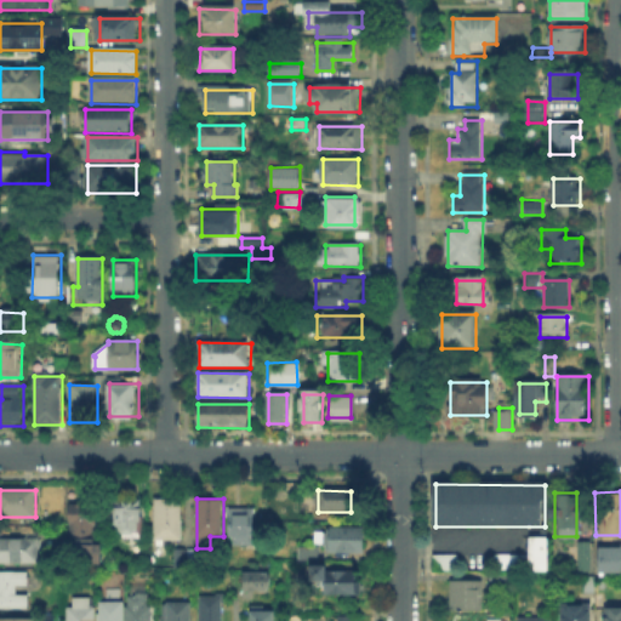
[(142,501),(142,534),(117,533),(117,501),(142,501)]
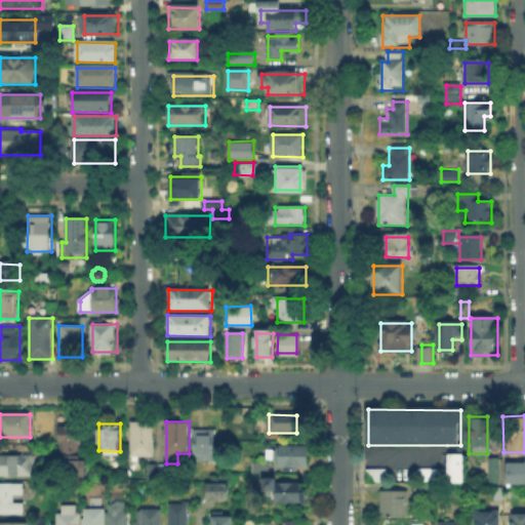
[(131,423),(154,423),(154,456),(131,456),(131,423)]
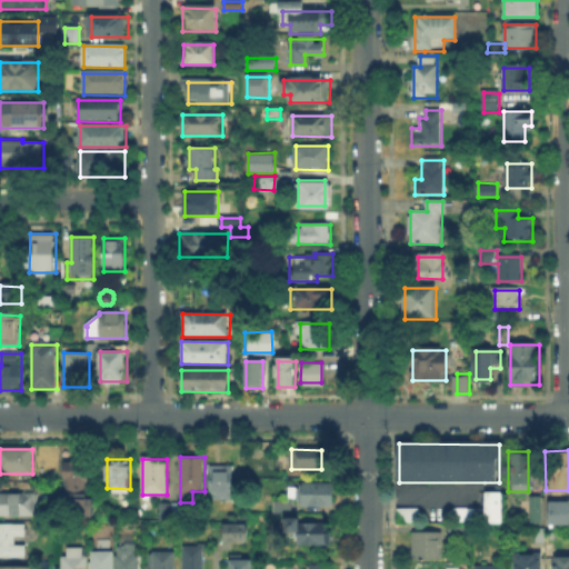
[(66,505),(66,462),(90,462),(90,501),(92,501),(92,516),(73,516),(73,505),(66,505)]
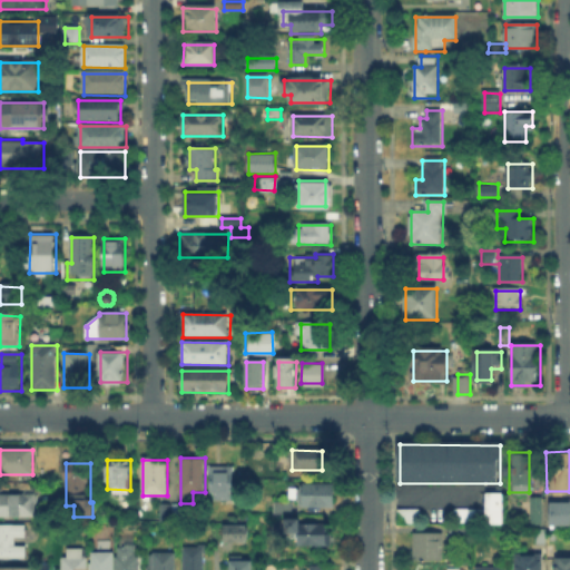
[(234,469),(233,498),(212,498),(212,469),(234,469)]
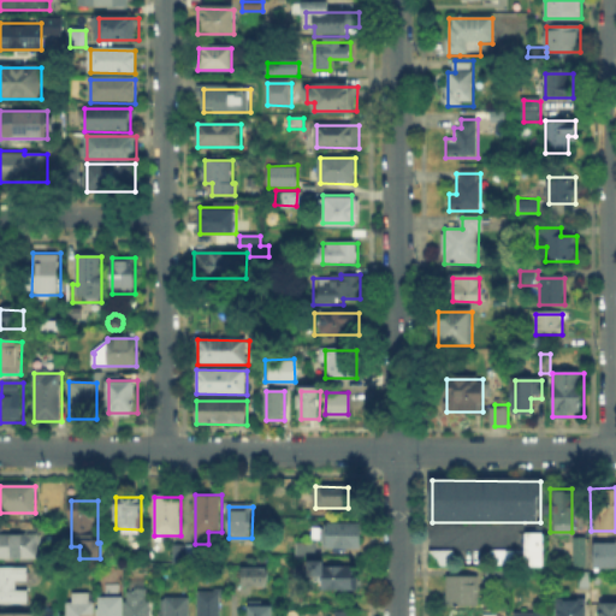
[(323,526),(360,526),(360,546),(323,546),(323,526)]
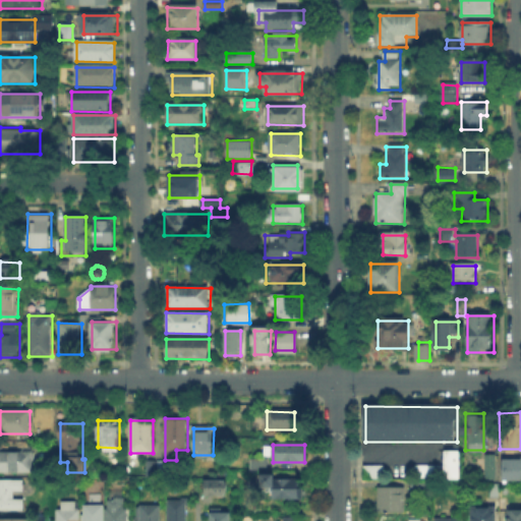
[(462,451),(462,480),(445,480),(445,479),(414,479),(414,466),(446,466),(446,451),(462,451)]
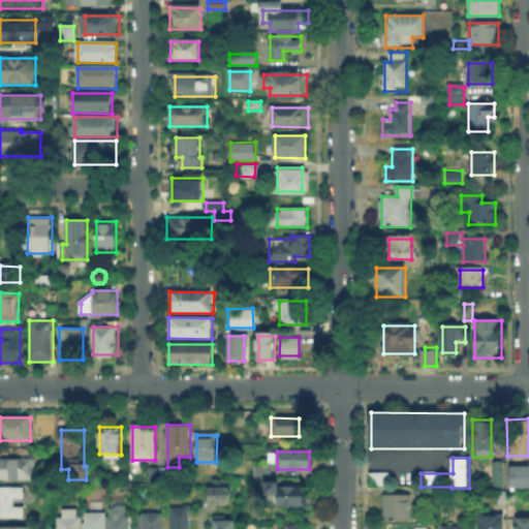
[(0,479),(0,460),(33,460),(33,479),(0,479)]
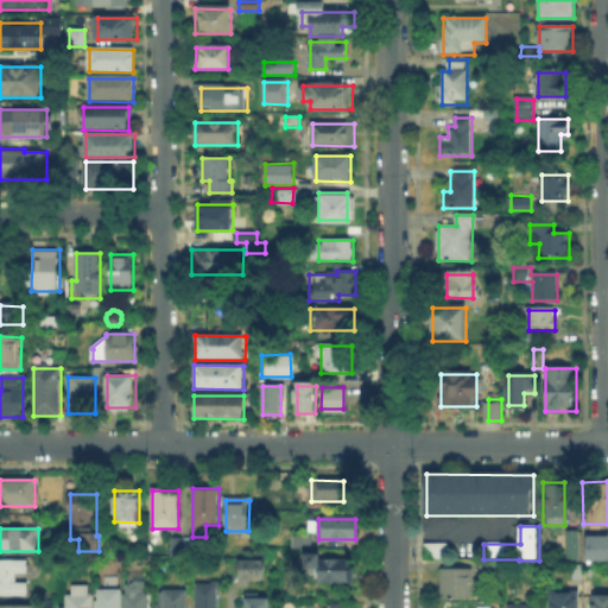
[(575,529),(575,561),(563,561),(562,529),(575,529)]
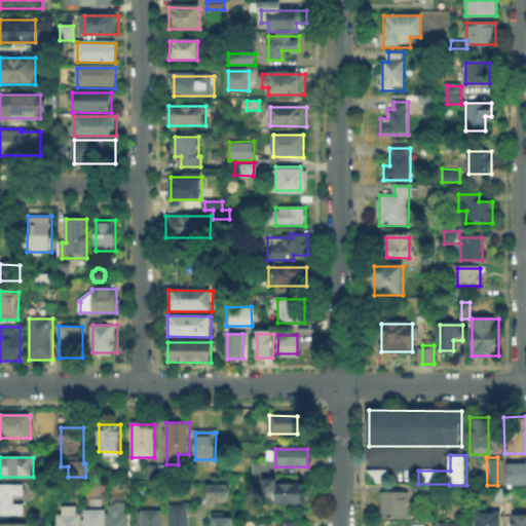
[(504,461),(504,484),(525,484),(525,461),(504,461)]
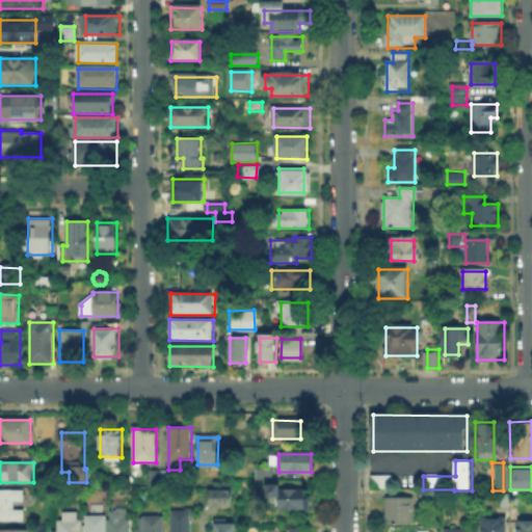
[(273,470),(272,479),(260,479),(260,470),(273,470)]
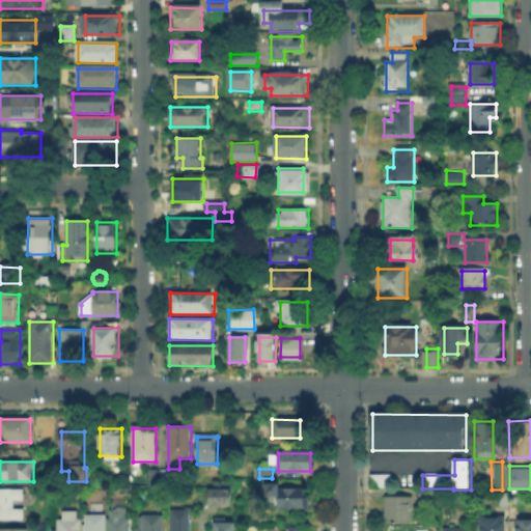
[(160,471),(159,485),(151,485),(151,471),(160,471)]
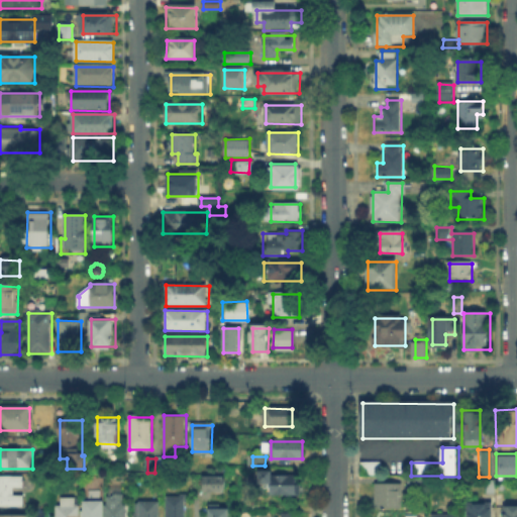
[(382,463),(382,476),(363,476),(363,463),(382,463)]
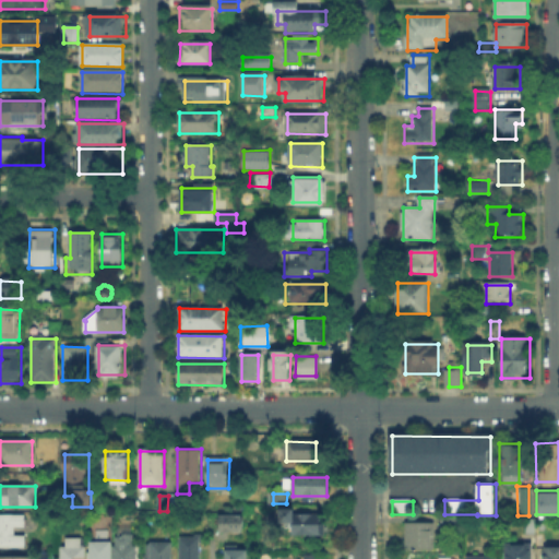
[(298,510),(298,514),(322,514),(322,539),(293,539),(293,525),(282,525),(282,510),(298,510)]
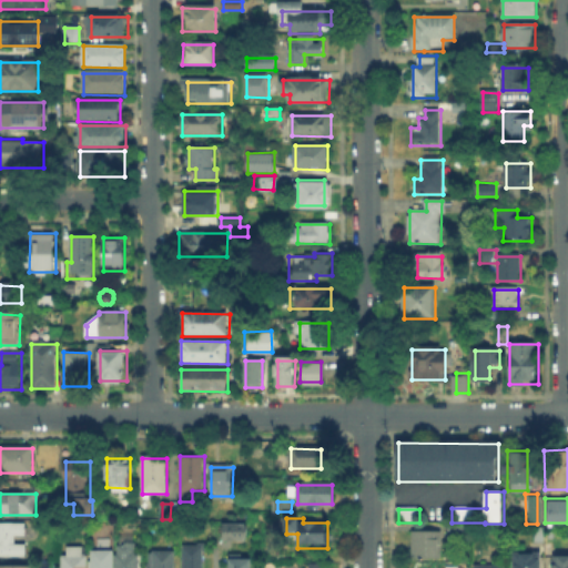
[(250,524),(250,541),(226,541),(226,524),(250,524)]
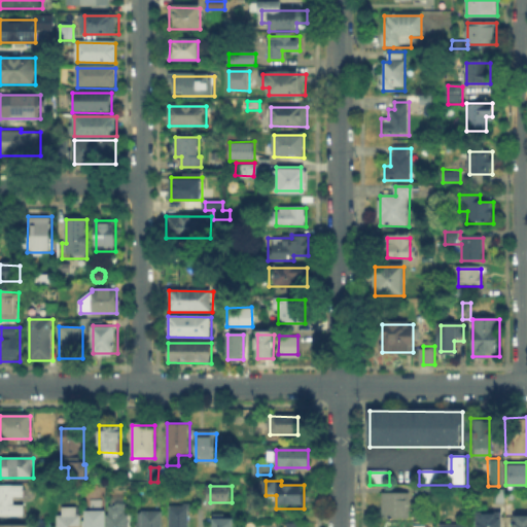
[(0,487),(25,487),(25,499),(19,499),(19,506),(25,506),(25,517),(0,517),(0,487)]
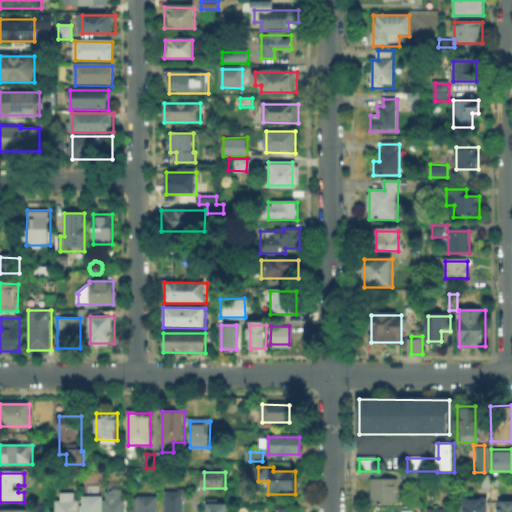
[(372,481),(398,481),(398,503),(372,503),(372,481)]
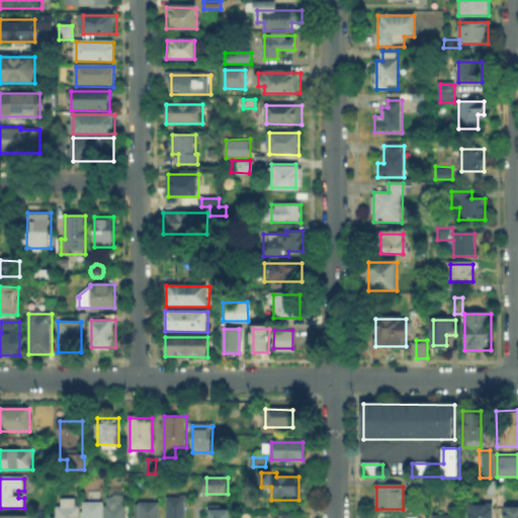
[(187,498),(186,517),(168,517),(168,498),(187,498)]
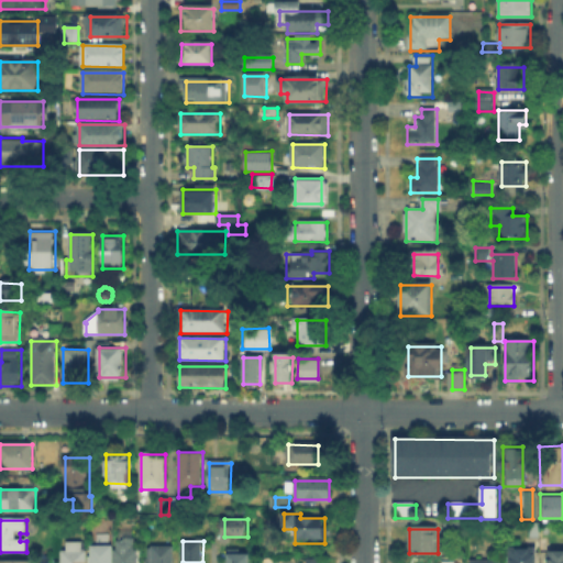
[(62,562),(63,543),(87,543),(87,562),(62,562)]
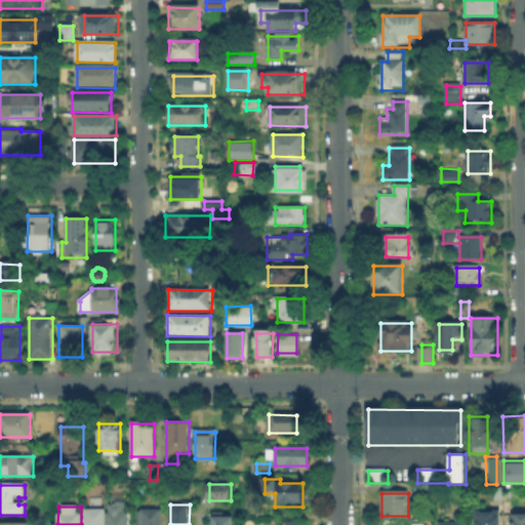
[(108,524),(108,507),(128,507),(128,524),(108,524)]
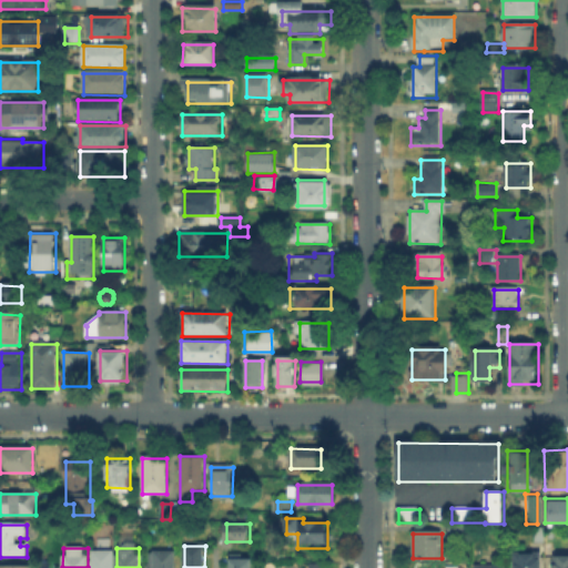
[(93,567),(93,551),(112,551),(112,567),(93,567)]
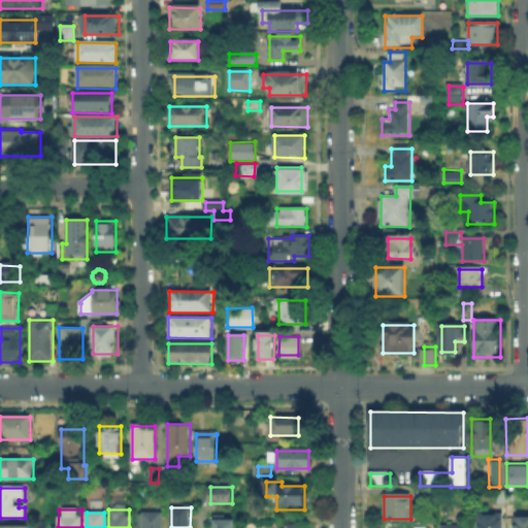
[(141,527),(141,514),(163,514),(163,527),(141,527)]
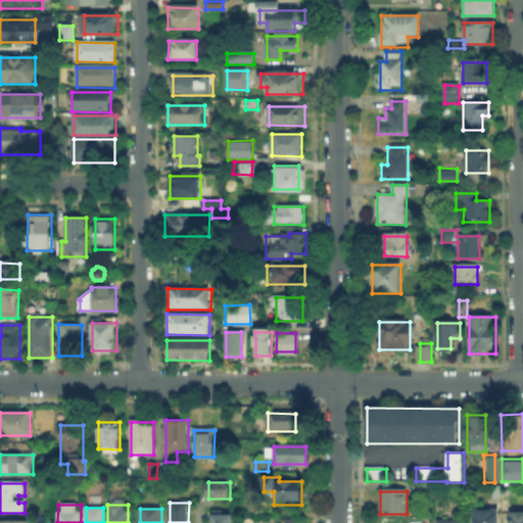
[(471,522),(471,509),(500,509),(500,522),(471,522)]
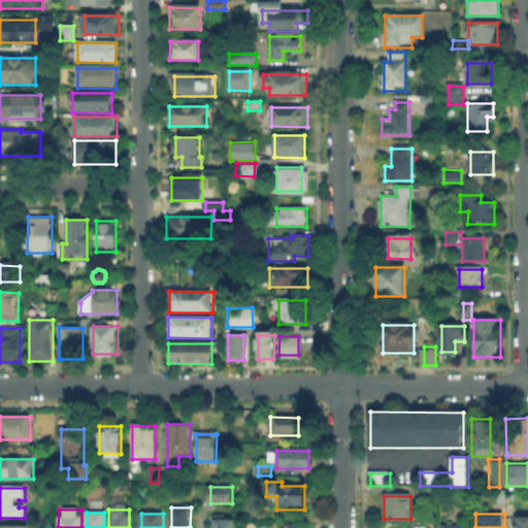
[(226,515),(226,520),(233,520),(233,527),(213,527),(213,515),(226,515)]
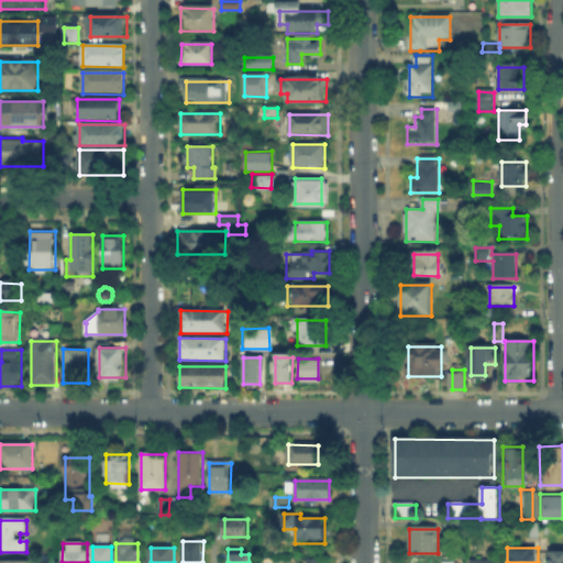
[(562,562),(550,562),(550,552),(562,552),(562,562)]
